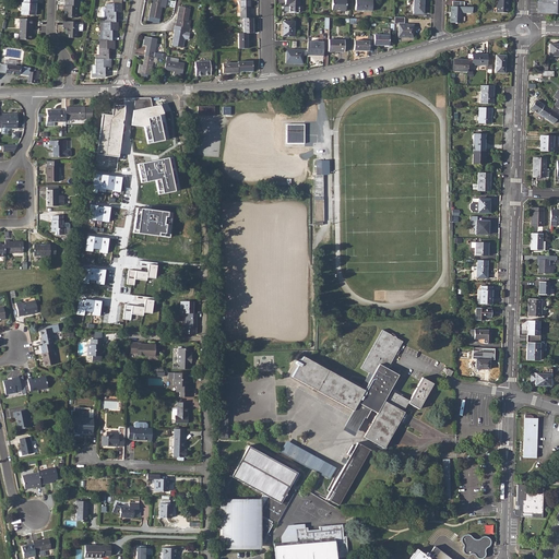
[(21,0),(21,15),(35,15),(35,11),(37,11),(37,0),(21,0)]
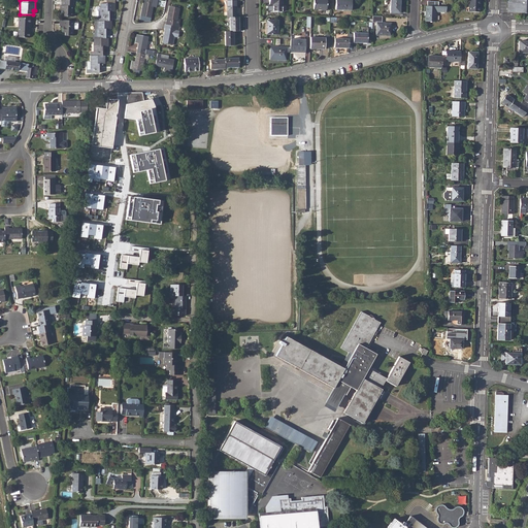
[(62,0),(63,0),(62,0),(62,5),(60,5),(60,9),(61,9),(61,17),(71,17),(72,6),(73,6),(73,0),(62,0)]
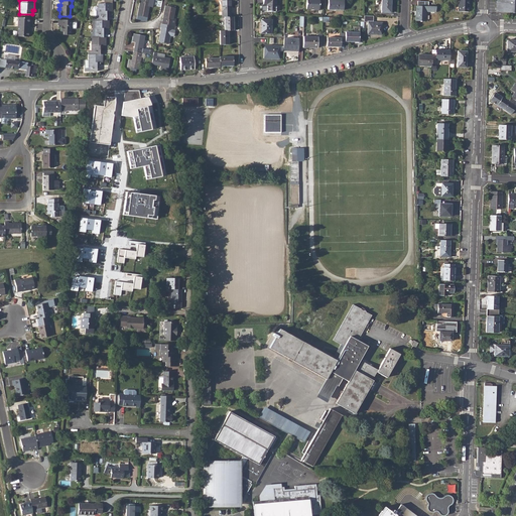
[(153,0),(139,0),(137,15),(147,17),(149,7),(153,7),(154,0),(153,0)]
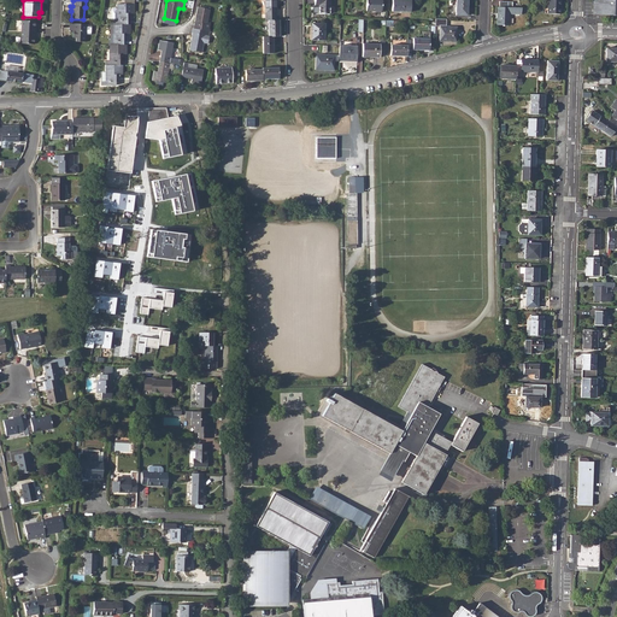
[(315,0),(315,1),(319,1),(319,6),(319,13),(330,13),(330,0),(315,0)]
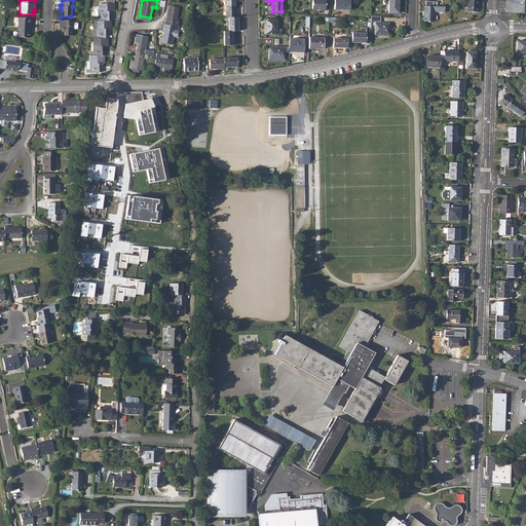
[(312,0),(312,10),(326,10),(326,0),(312,0)]
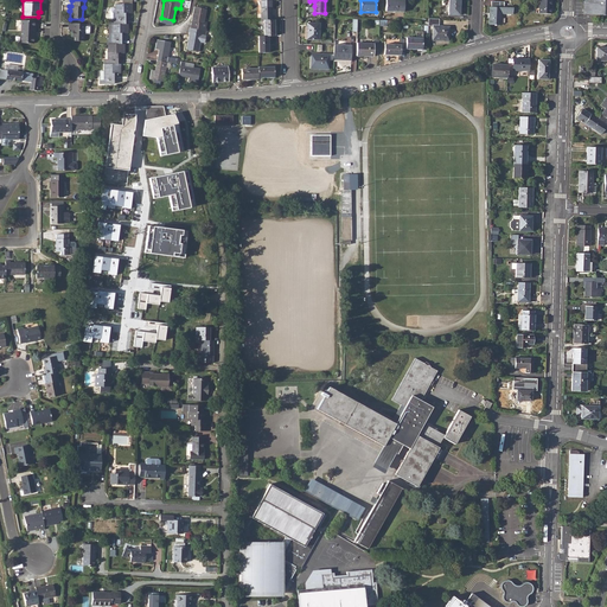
[(385,0),(385,12),(404,12),(403,0),(385,0)]
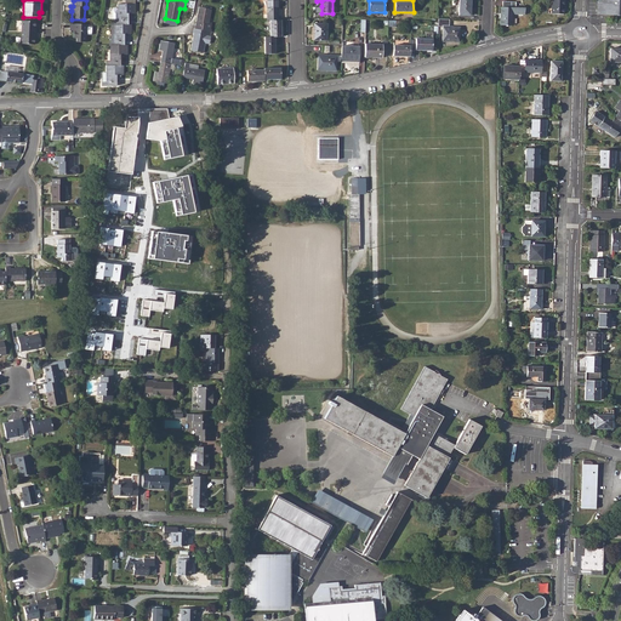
[(471,0),(459,0),(459,15),(471,16),(471,0)]
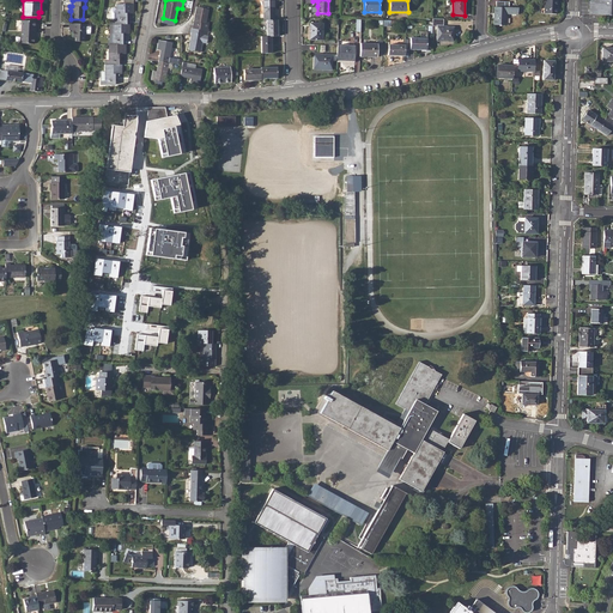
[(545,0),(545,13),(557,14),(557,0),(545,0)]
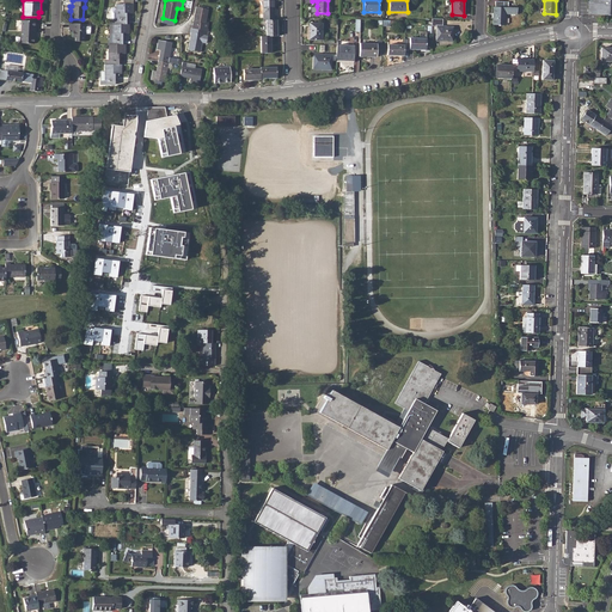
[(611,0),(588,0),(588,6),(588,14),(611,16),(611,0)]
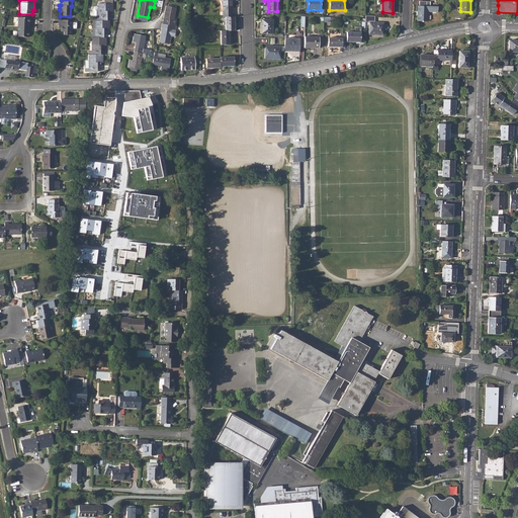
[(418,15),(418,21),(427,21),(428,11),(438,12),(438,6),(430,6),(431,1),(420,1),(420,6),(418,6),(418,11),(419,11),(419,15),(418,15)]
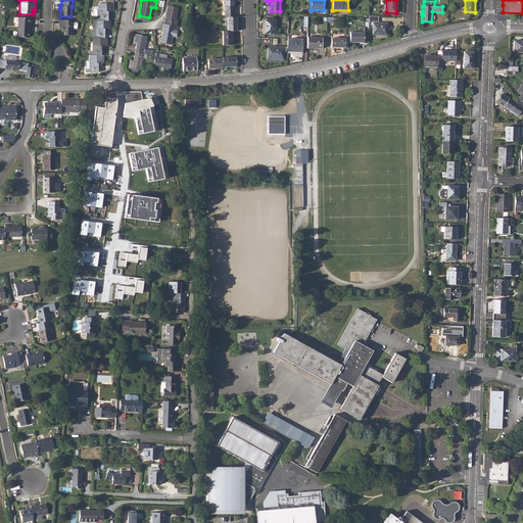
[(98,6),(96,6),(95,7),(95,16),(96,16),(96,20),(108,20),(108,11),(114,11),(114,3),(106,3),(99,3),(99,7),(98,6)]
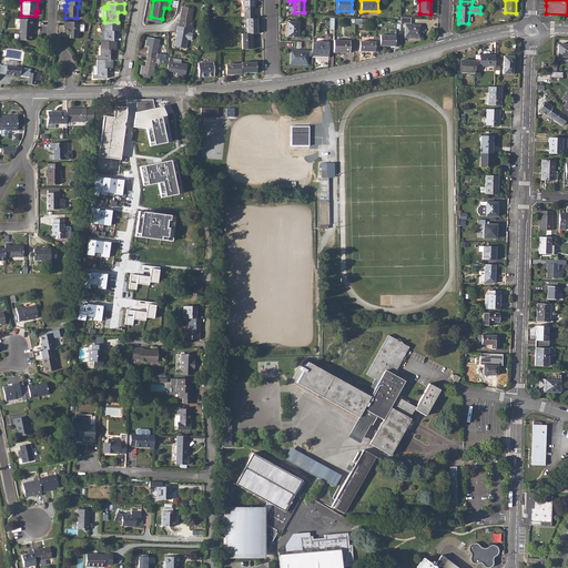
[(254,3),(244,3),(244,19),(247,19),(254,19),(254,3)]
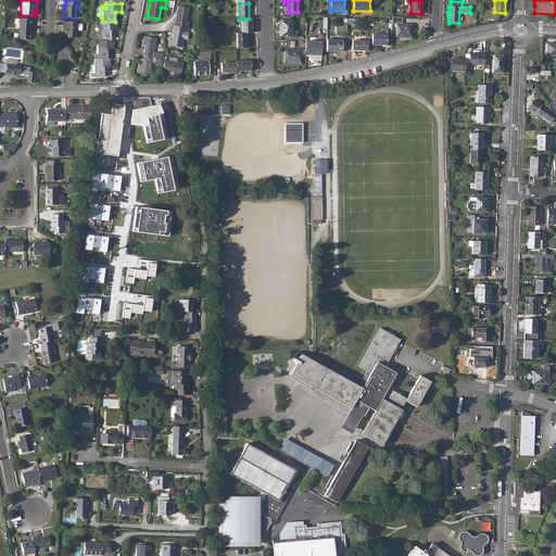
[(175,21),(174,26),(184,27),(188,28),(189,22),(187,21),(189,9),(181,7),(178,7),(177,13),(175,21)]
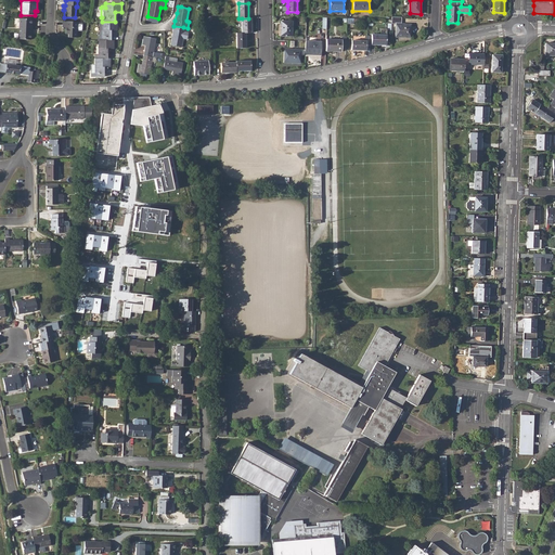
[(392,20),(392,24),(396,24),(396,37),(411,38),(411,24),(401,24),(401,17),(392,17),(392,20)]
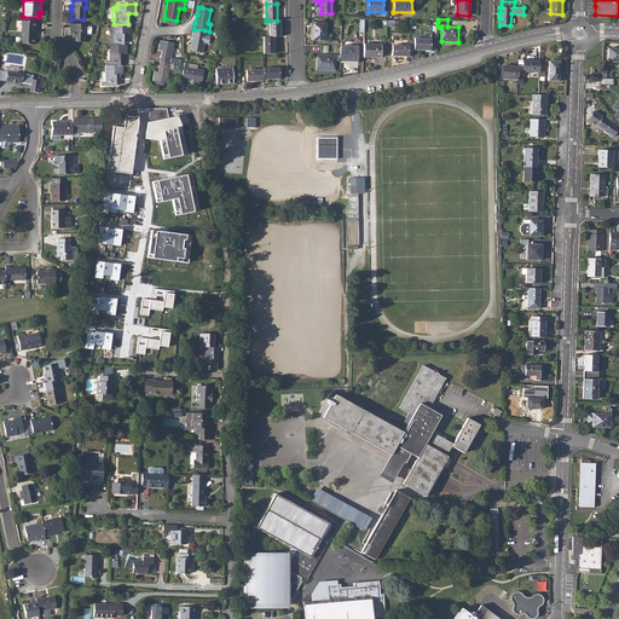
[(35,22),(22,21),(21,44),(34,45),(34,38),(35,38),(36,28),(34,28),(35,22)]
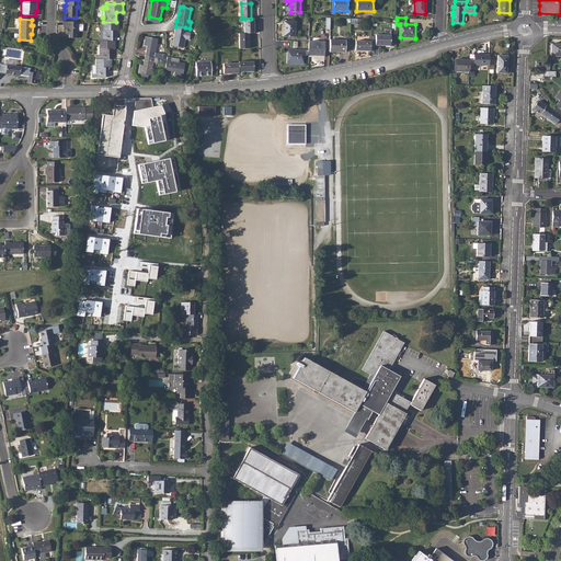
[(251,19),(244,19),(244,33),(249,33),(254,33),(254,19),(251,19)]
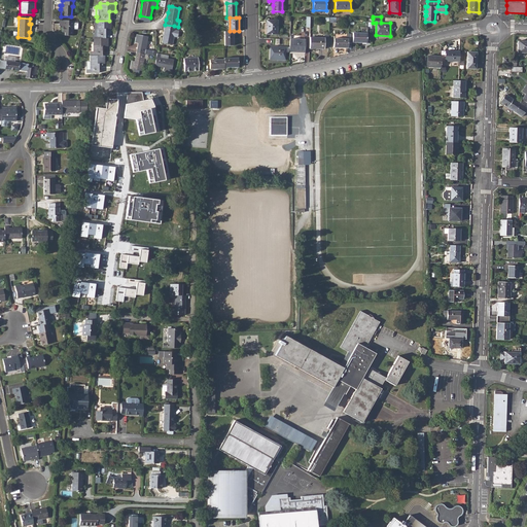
[(73,21),(60,20),(60,26),(63,26),(63,32),(65,33),(65,35),(72,36),(73,21)]
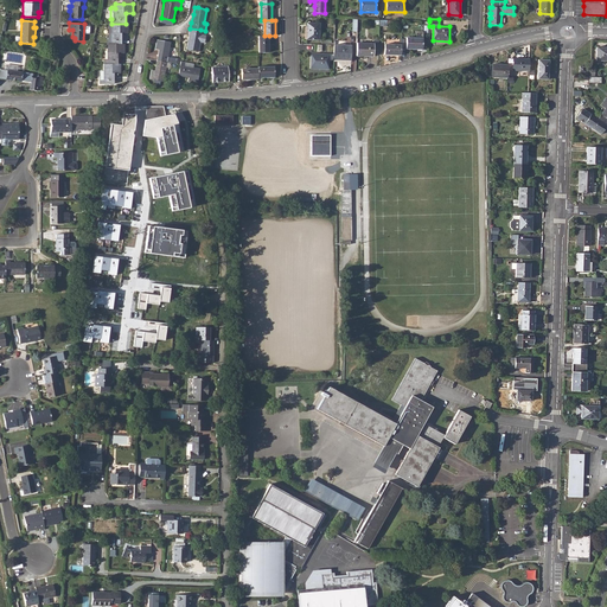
[(307,23),(306,39),(319,40),(319,24),(307,23)]
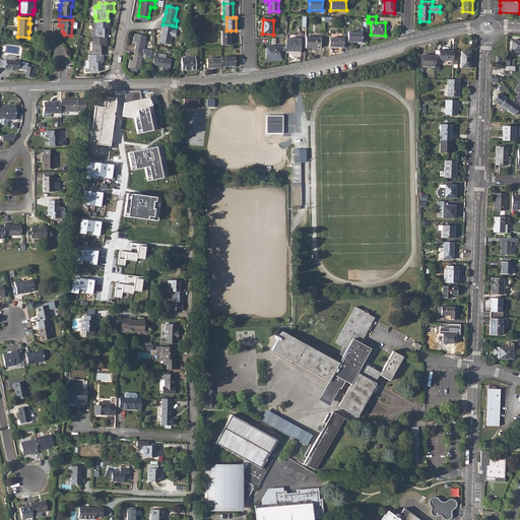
[(95,20),(94,20),(95,38),(104,38),(104,28),(110,28),(110,20),(108,20),(95,20)]
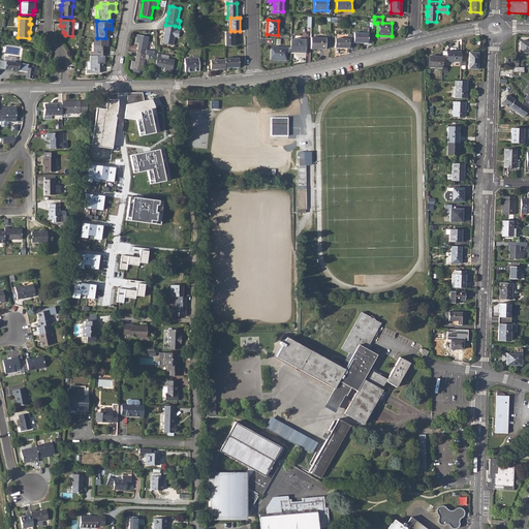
[(165,25),(164,31),(162,43),(174,45),(175,37),(179,38),(180,32),(179,32),(174,31),(175,26),(165,25)]
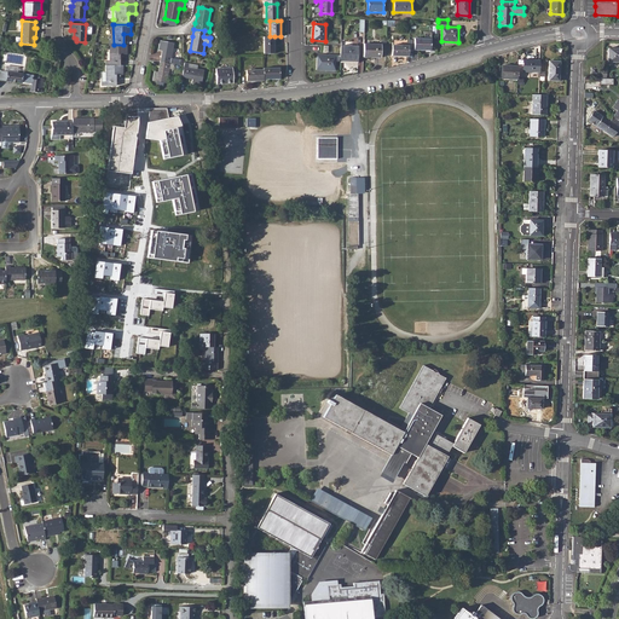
[(270,36),(264,36),(265,55),(275,53),(275,36),(270,36)]
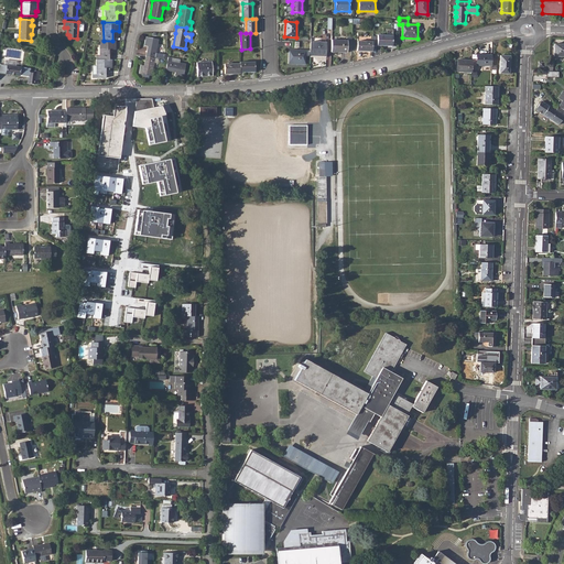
[(378,38),(378,42),(377,45),(392,45),(393,35),(378,35),(378,38)]
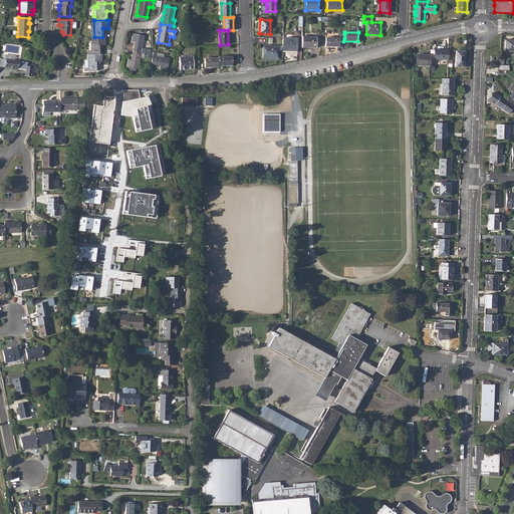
[(135,42),(133,51),(145,53),(146,49),(143,48),(145,36),(133,34),(132,41),(135,42)]
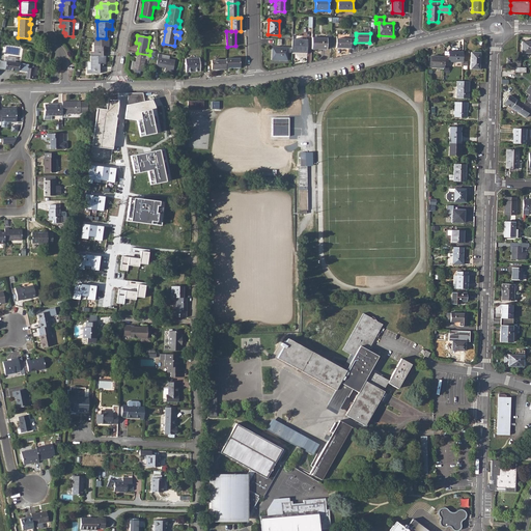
[(90,52),(90,56),(103,56),(104,47),(109,47),(109,38),(106,38),(98,38),(94,38),(93,52),(90,52)]
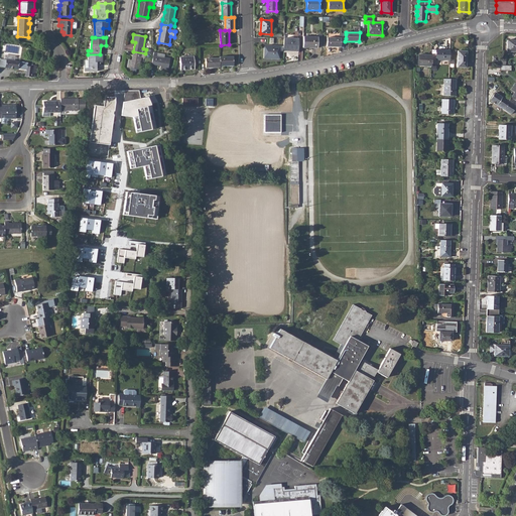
[(303,37),(302,47),(317,47),(317,37),(303,37)]
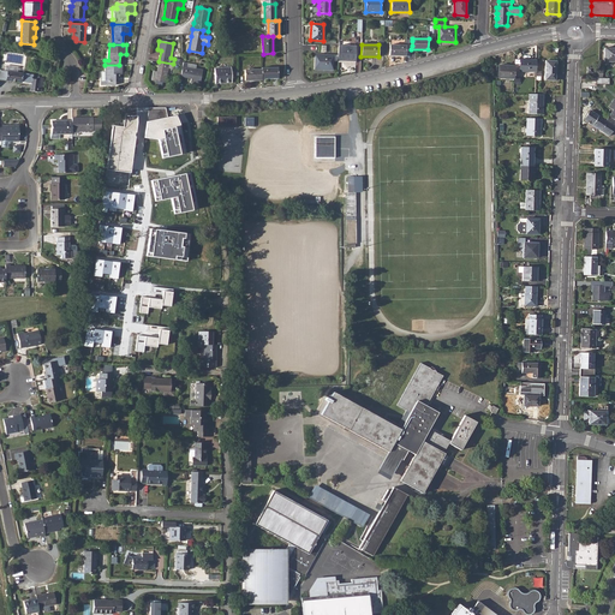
[(389,55),(406,57),(406,46),(389,45),(389,55)]
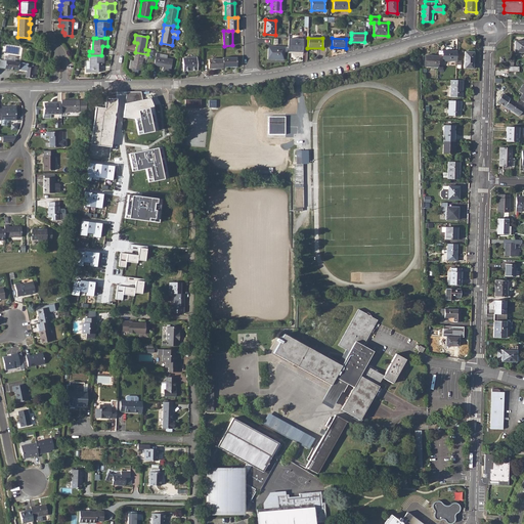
[(289,47),(289,52),(303,52),(304,39),(289,39),(289,47)]
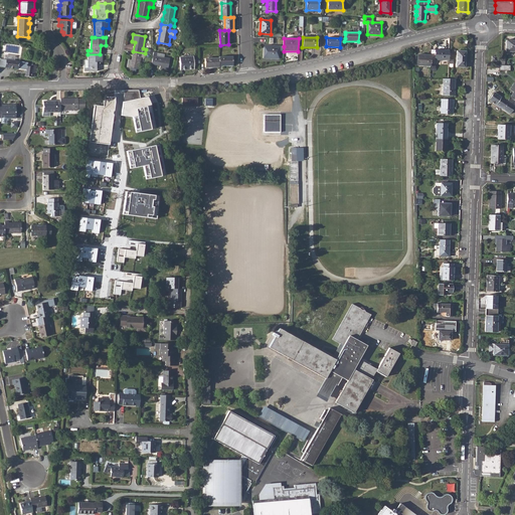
[(506,40),(505,51),(514,51),(514,41),(513,42),(514,40),(506,40)]
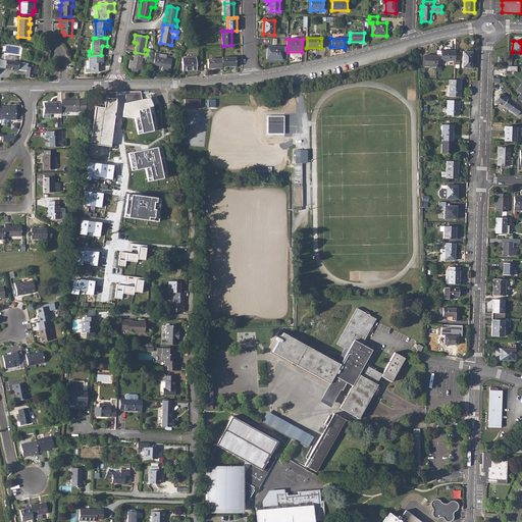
[(282,59),(283,52),(283,47),(268,46),(267,59),(282,59)]
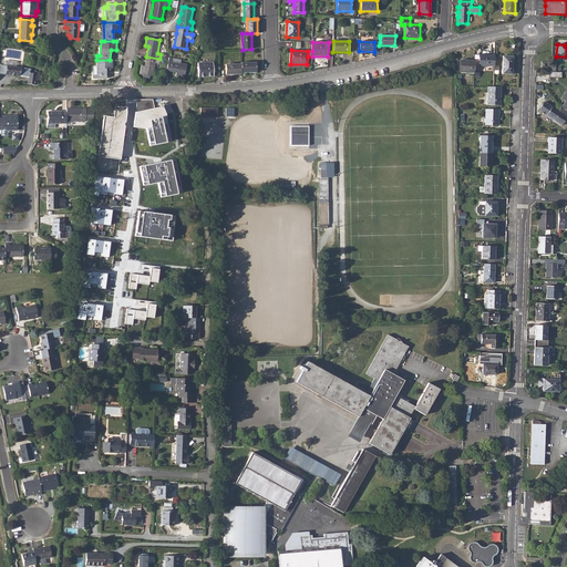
[(478,66),(494,66),(494,55),(478,55),(478,66)]
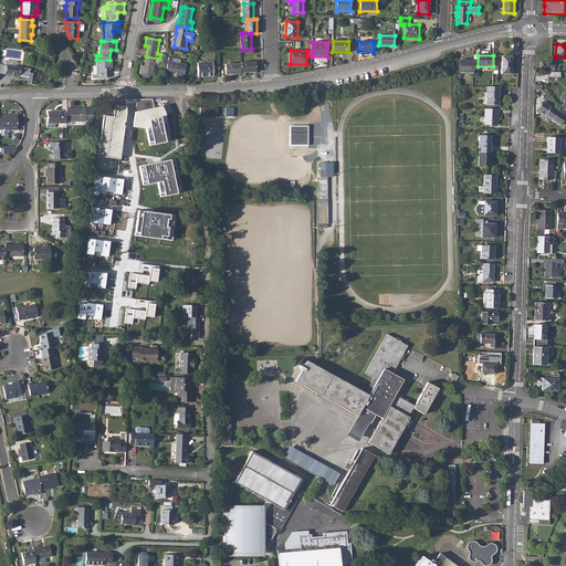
[(159,59),(146,56),(144,65),(142,65),(139,74),(143,74),(143,77),(148,80),(149,76),(153,76),(155,63),(159,63),(159,59)]
